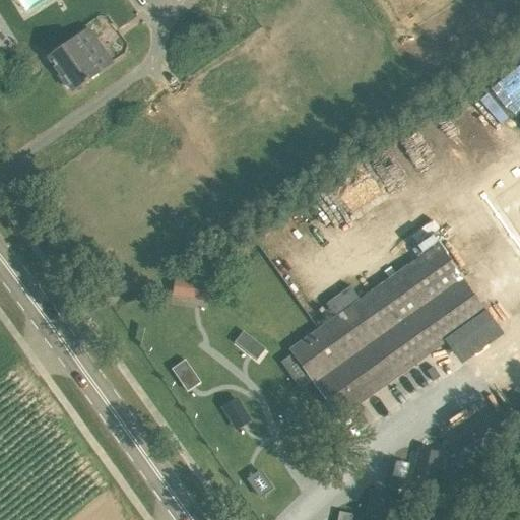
[(89,29),(49,59),(72,91),(112,63),(89,29)]
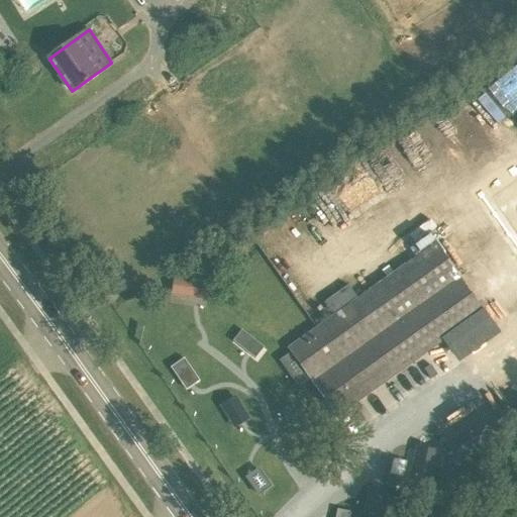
[(516,169),(475,200),(516,261),(516,169)]
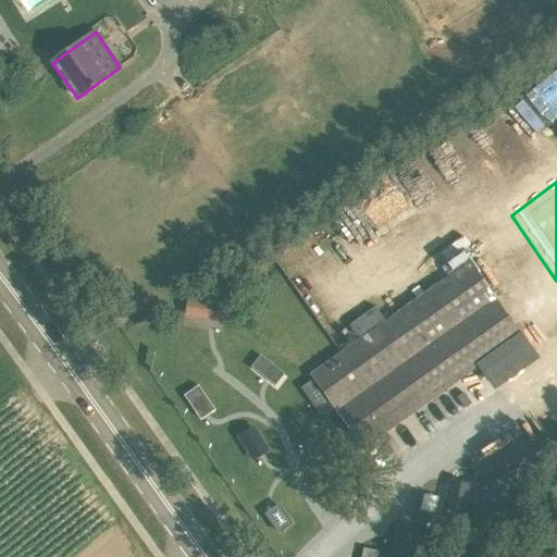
[(497,302),(534,275),(506,236),(385,322),(359,342),(311,375),(363,449),(478,368),(494,390),(537,359),(497,302)]
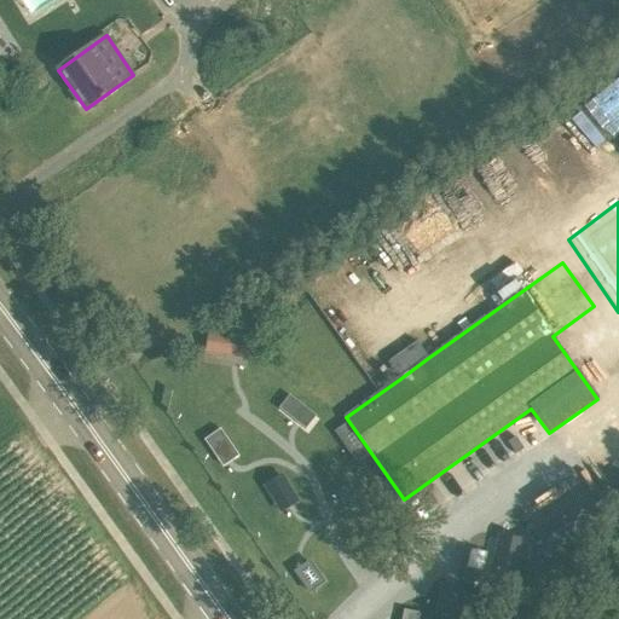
[(218,331),(213,352),(248,359),(253,339),(218,331)]
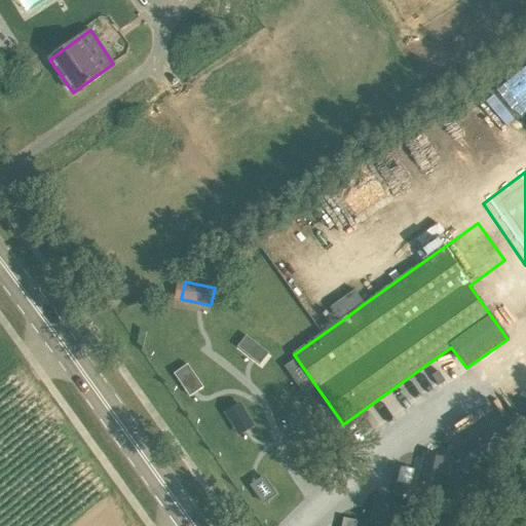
[(339,323),(364,304),(354,291),(329,308),(339,323)]
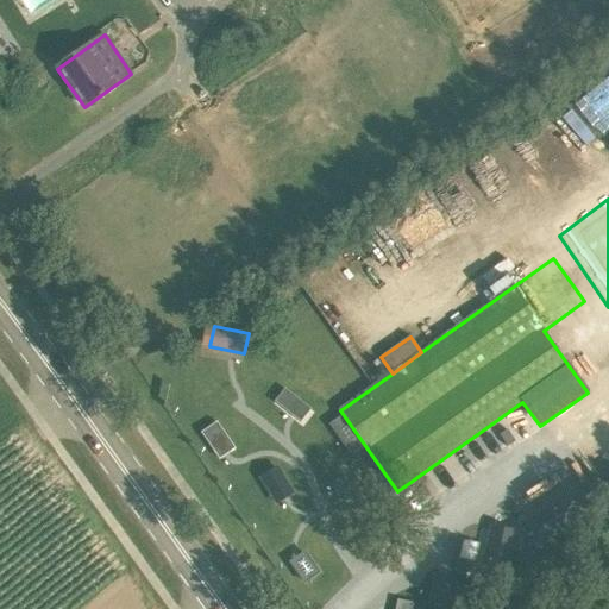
[(301,422),(312,408),(286,388),(274,402),(301,422)]
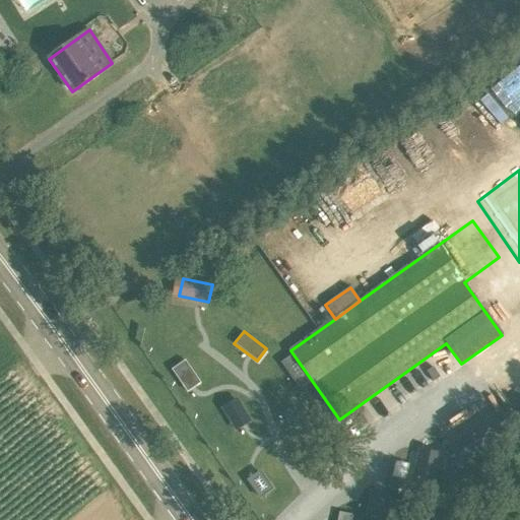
[(187,360),(173,368),(188,392),(202,383),(187,360)]
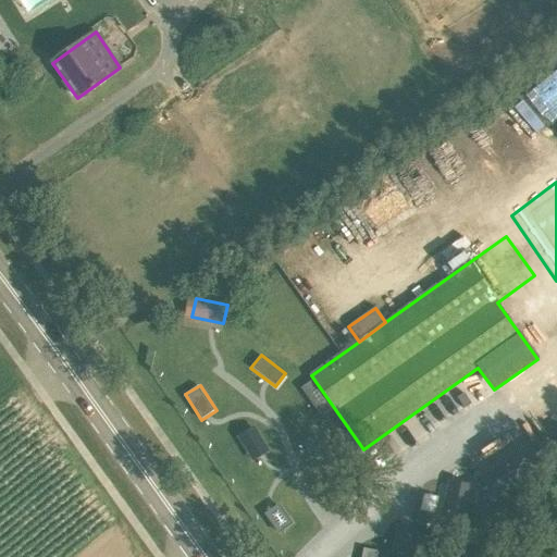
[(250,431),(240,435),(251,461),(261,457),(250,431)]
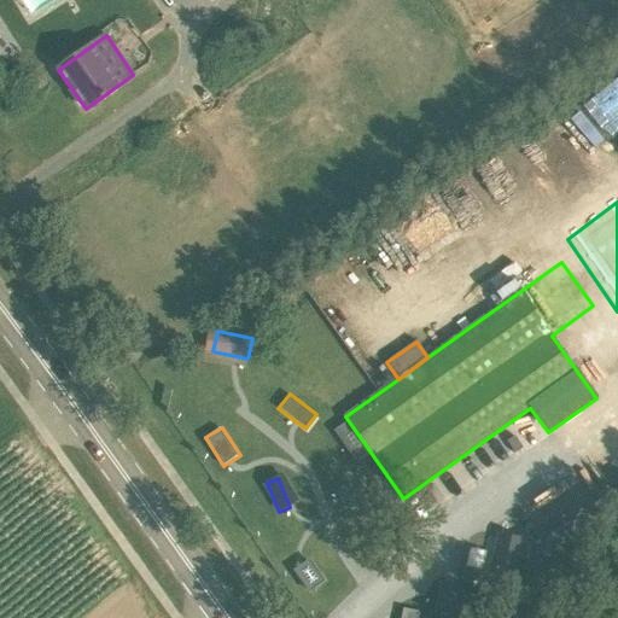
[(551,553),(596,531),(589,518),(544,540),(551,553)]
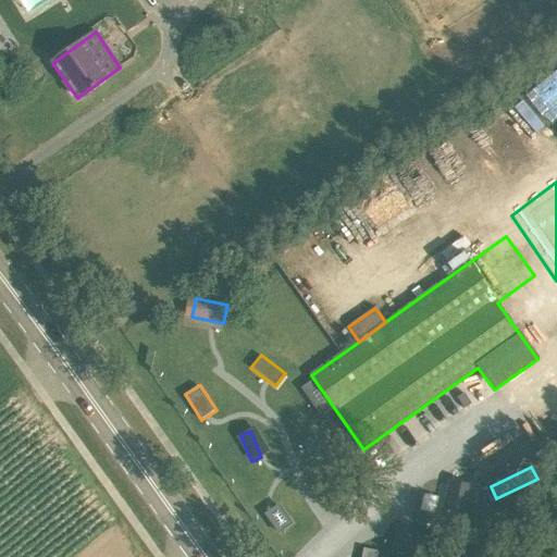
[(473,487),(448,482),(441,518),(467,523),(473,487)]
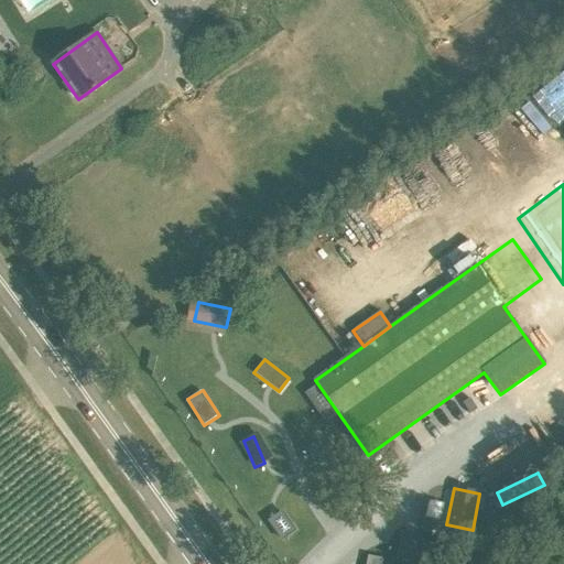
[(268,521),(283,541),(299,529),(283,509),(268,521)]
